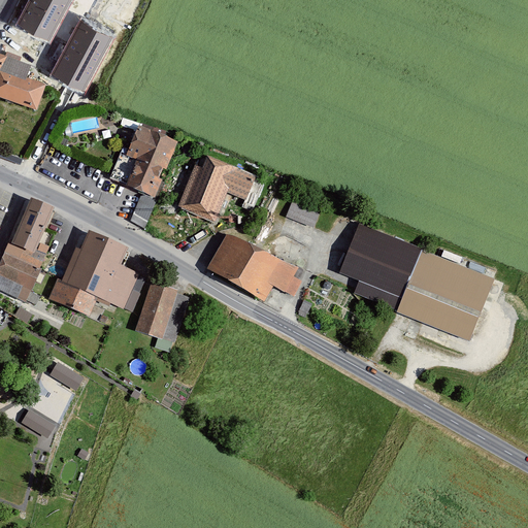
[(70,0),(29,0),(17,26),(48,42),(70,0)]
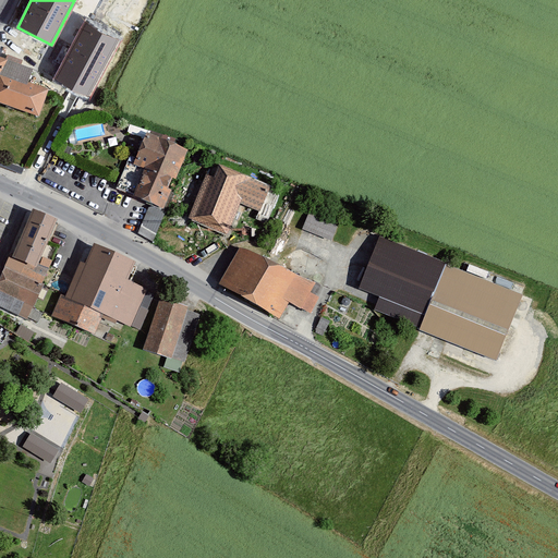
[(122,37),(87,19),(56,79),(91,97),(122,37)]
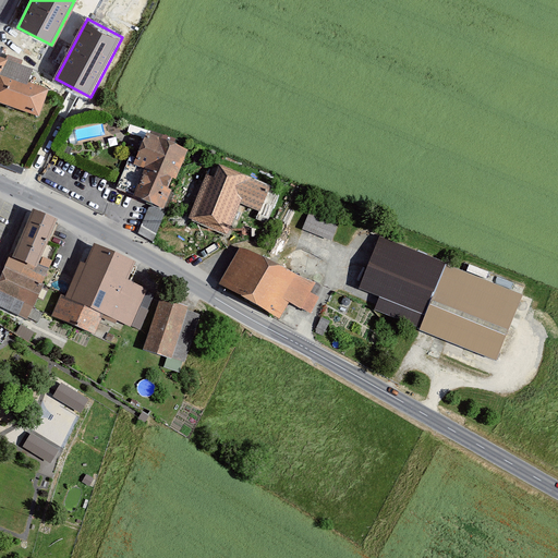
[(36,69),(0,56),(0,102),(40,117),(50,89),(32,83),(36,69)]
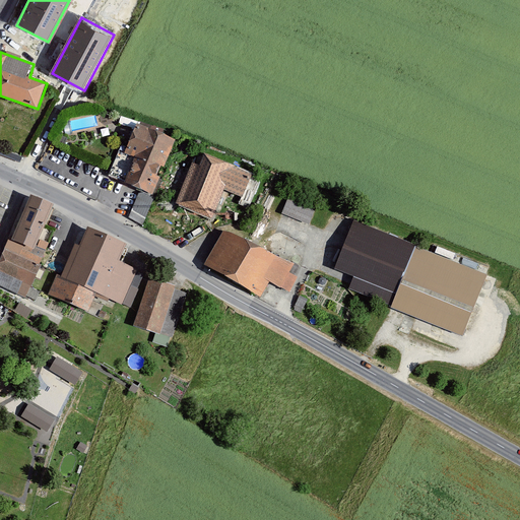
[(136,160),(127,183),(138,188),(153,194),(176,139),(136,123),(127,148),(124,155),(136,160)]
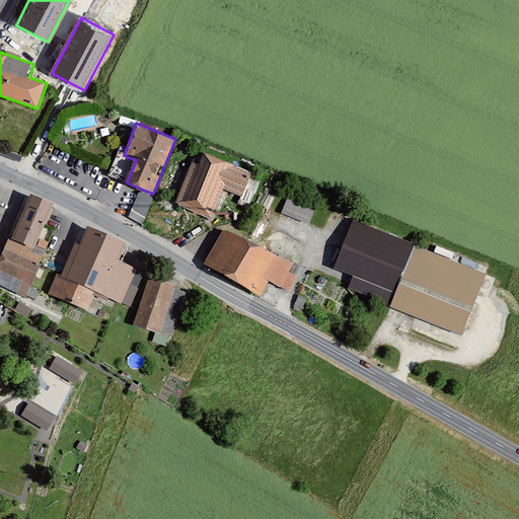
[(124,155),(127,148),(120,145),(107,174),(127,182),(136,160),(124,155)]
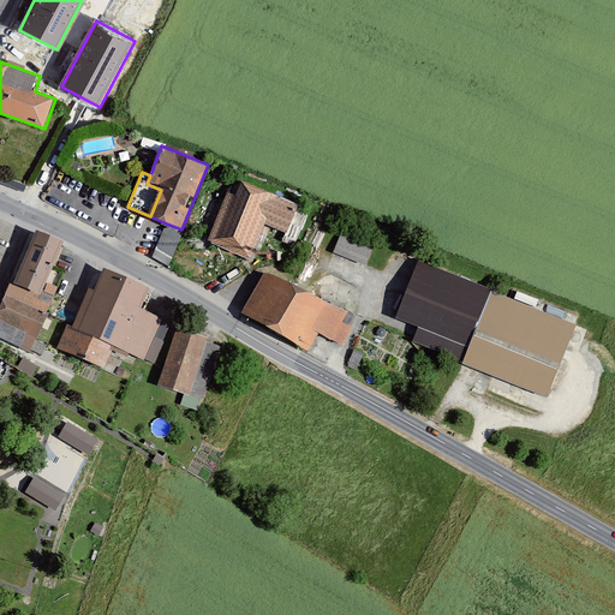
[(27,184),(0,174),(0,183),(23,192),(27,184)]
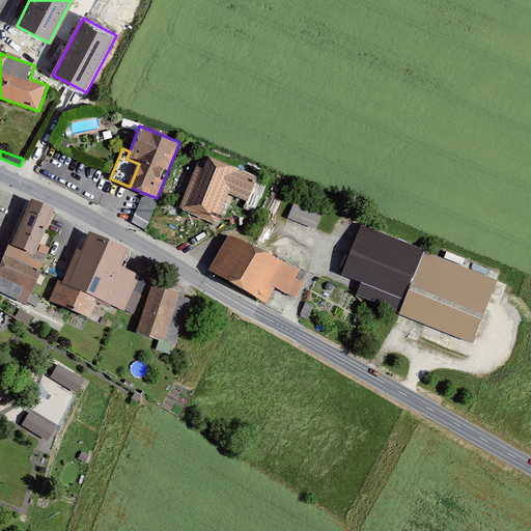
[(262,179),(210,159),(204,171),(197,168),(182,208),(218,223),(229,194),(253,204),(262,179)]
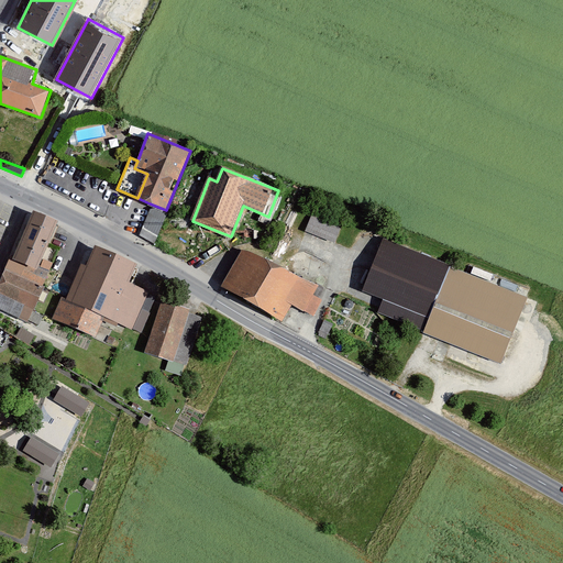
[(157,234),(166,210),(150,203),(141,225),(157,234)]
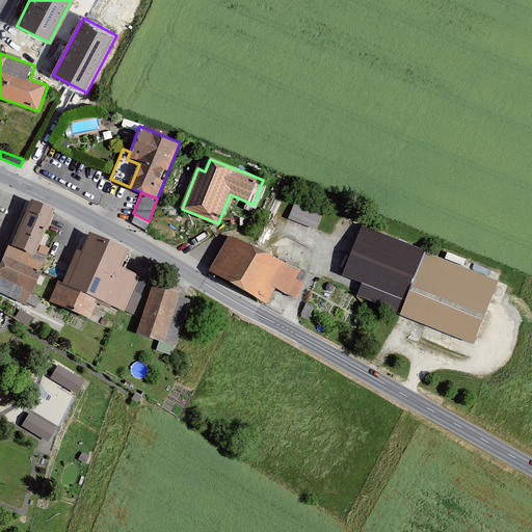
[(325,206),(296,194),(286,218),(316,230),(325,206)]
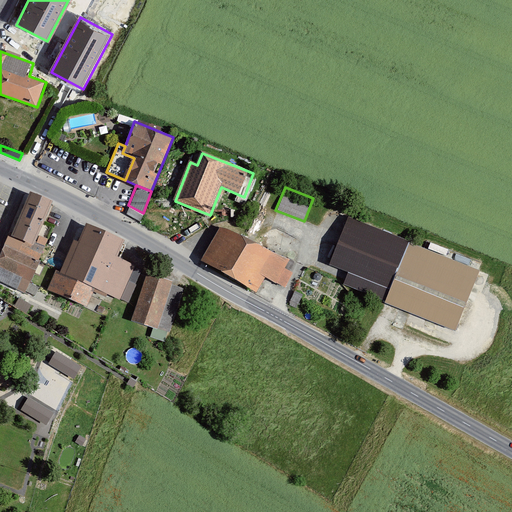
[(10,231),(0,253),(0,280),(25,291),(41,254),(30,249),(52,200),(30,191),(12,232),(10,231)]
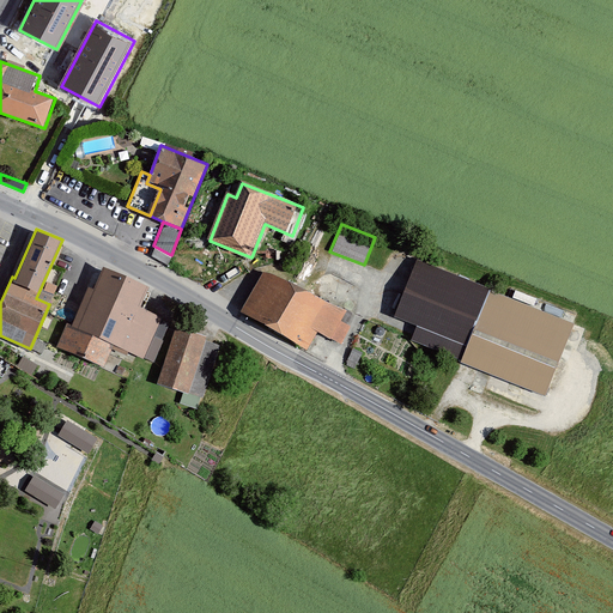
[(576,323),(417,260),(394,316),(418,326),(411,341),(547,396),(576,323)]
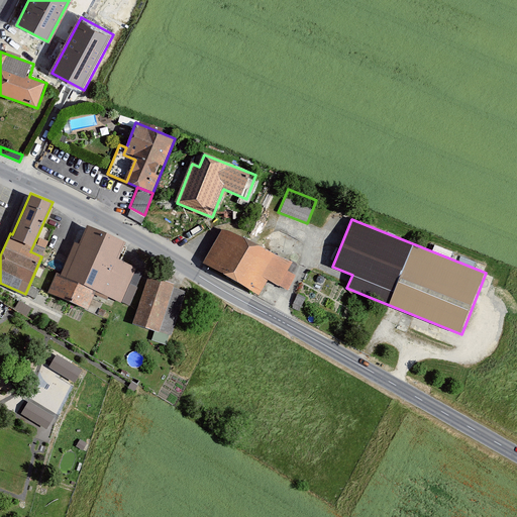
[(293,263),(221,225),(202,263),(262,294),(269,279),(290,290),(297,277),(288,272),(293,263)]
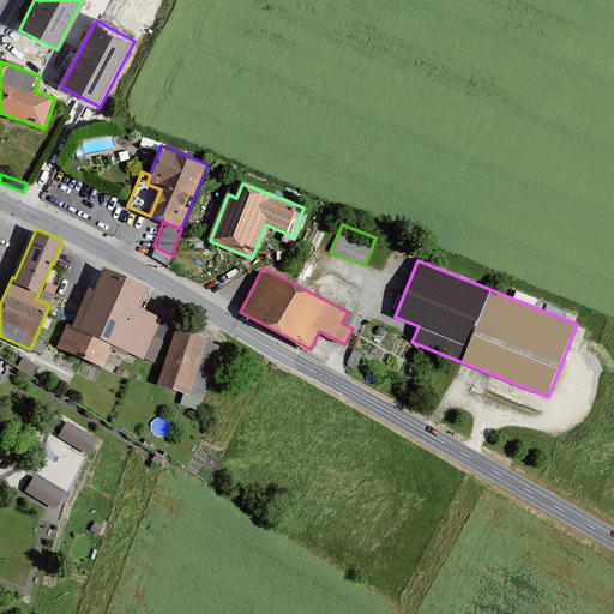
[(67,324),(56,348),(106,369),(114,348),(145,361),(164,318),(138,307),(144,290),(103,272),(95,289),(89,287),(72,325),(67,324)]
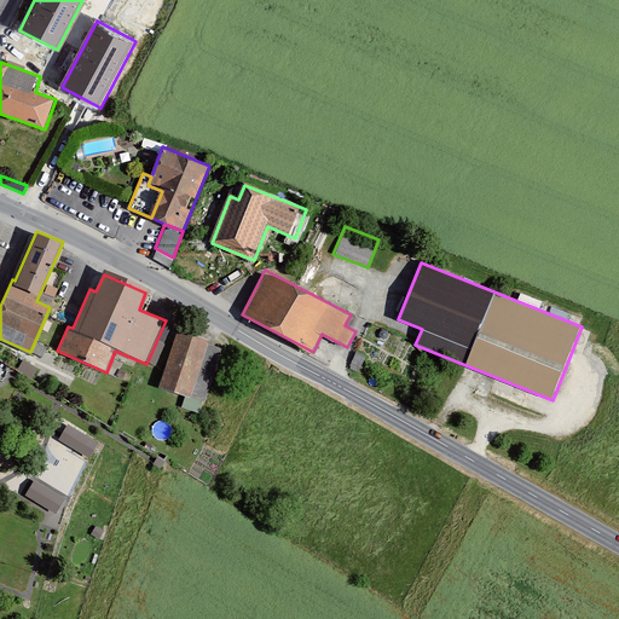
[(209,339),(178,329),(158,386),(191,395),(209,339)]
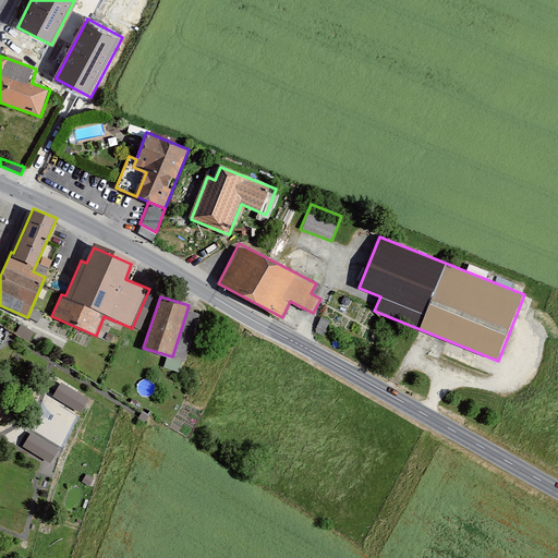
[(88,399),(61,381),(52,395),(80,412),(88,399)]
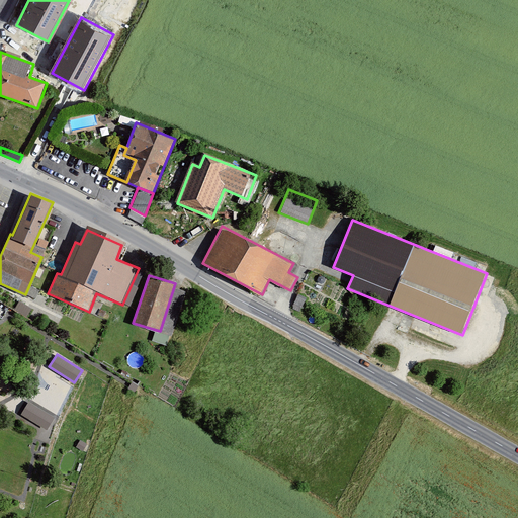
[(55,417),(29,402),(21,414),(47,429),(55,417)]
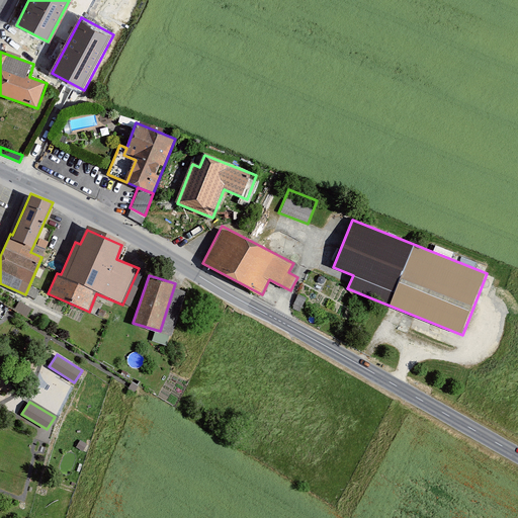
[(87,444),(81,441),(77,448),(83,451),(87,444)]
